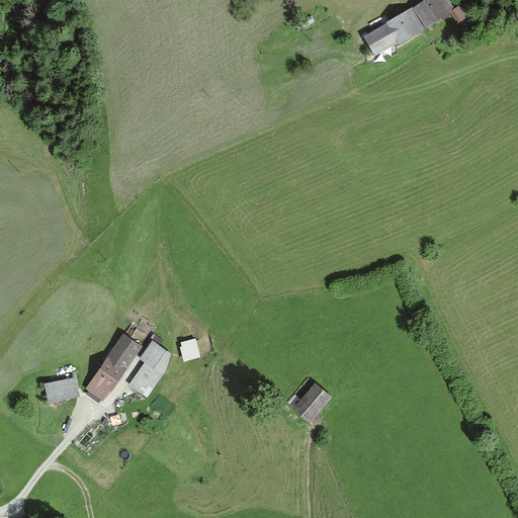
[(423,25),(450,7),(445,0),(423,0),(412,8),(423,25)]
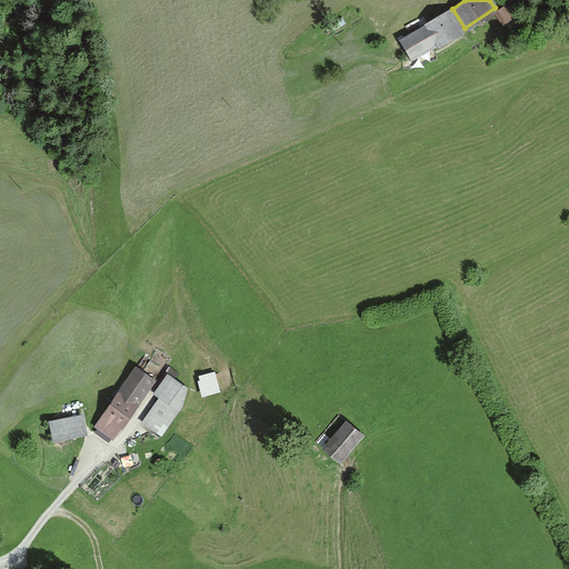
[(450,11),(425,26),(437,45),(461,30),(450,11)]
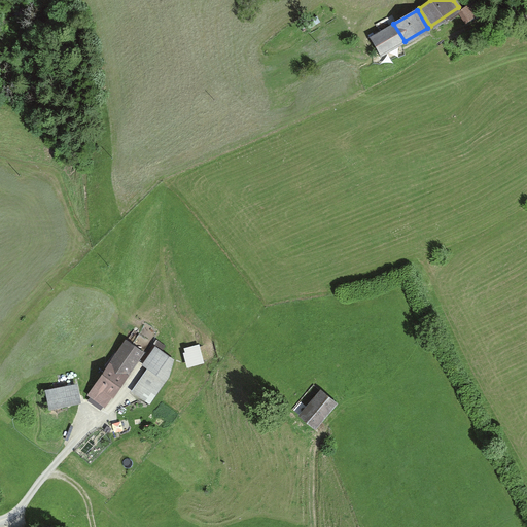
[(405,41),(393,24),(369,39),(379,57),(405,41)]
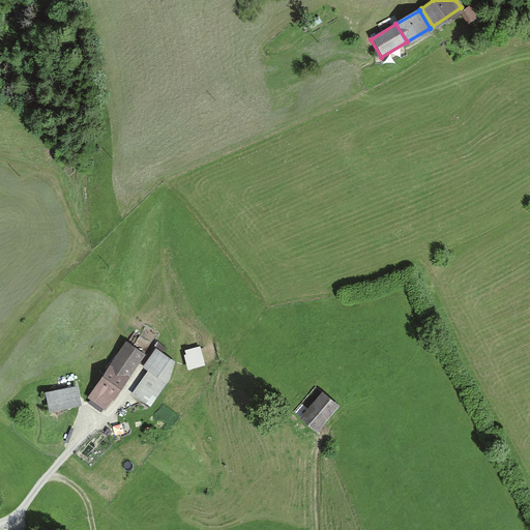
[(142,353),(148,344),(152,339),(137,328),(126,343),(109,366),(124,377),(142,353)]
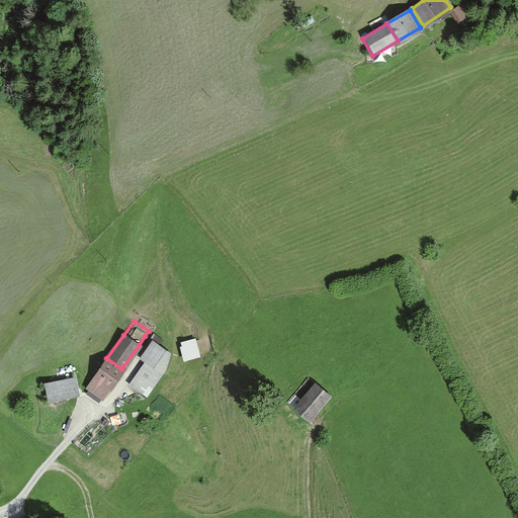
[(182,343),(186,359),(197,356),(193,341),(182,343)]
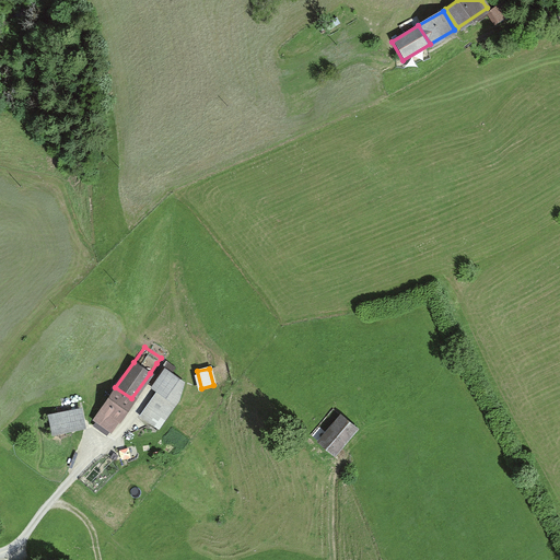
[(142,411),(160,423),(173,405),(176,400),(182,382),(170,373),(156,392),(142,411)]
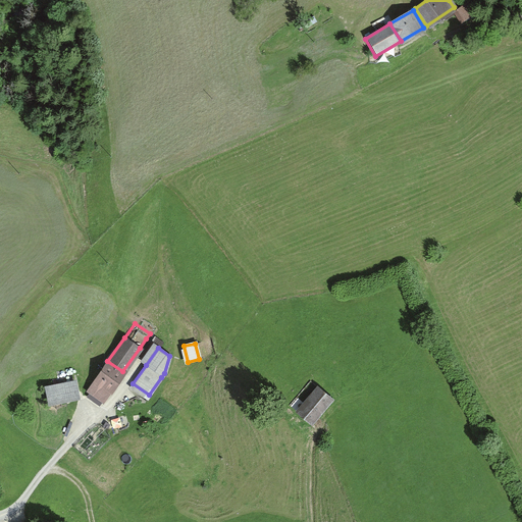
[(102,402),(122,371),(107,361),(89,386),(88,388),(86,390),(102,402)]
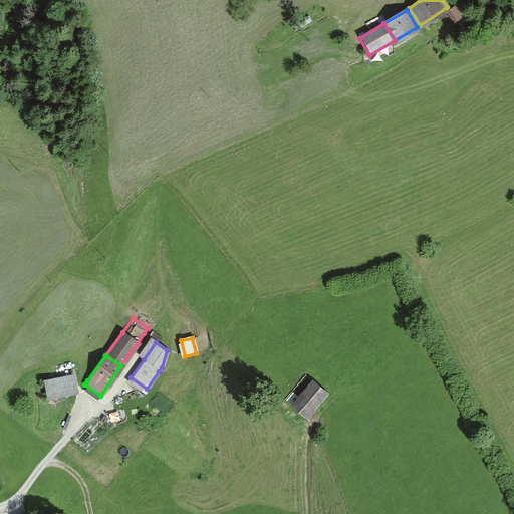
[(47,397),(75,391),(72,376),(44,381),(47,397)]
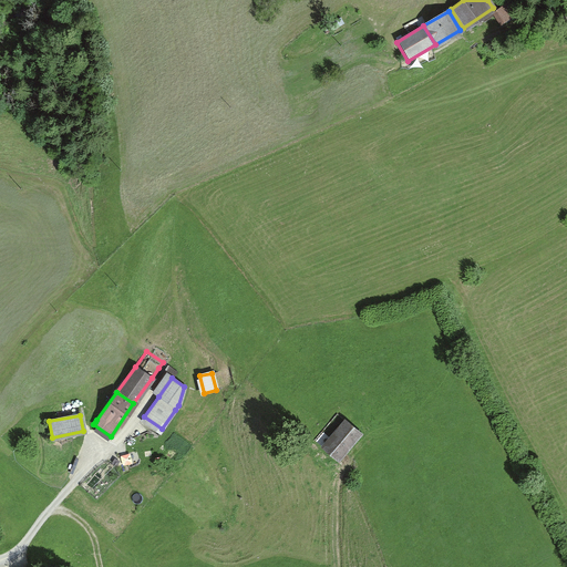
[(336,460),(339,455),(358,433),(344,422),(322,447),(336,460)]
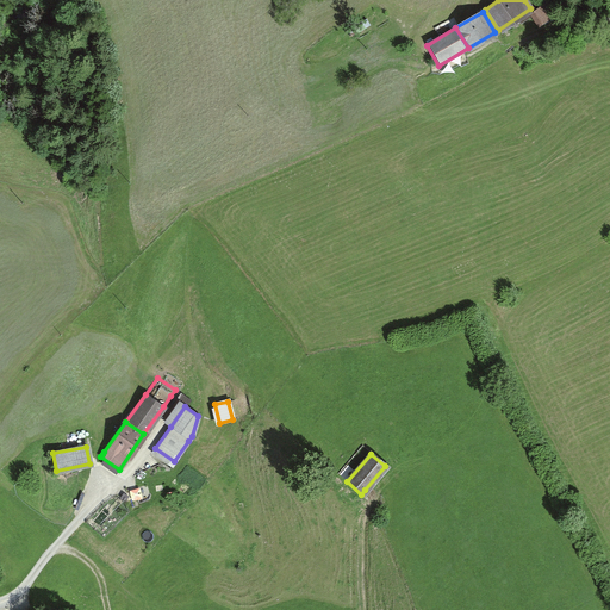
All buildings are outlined.
